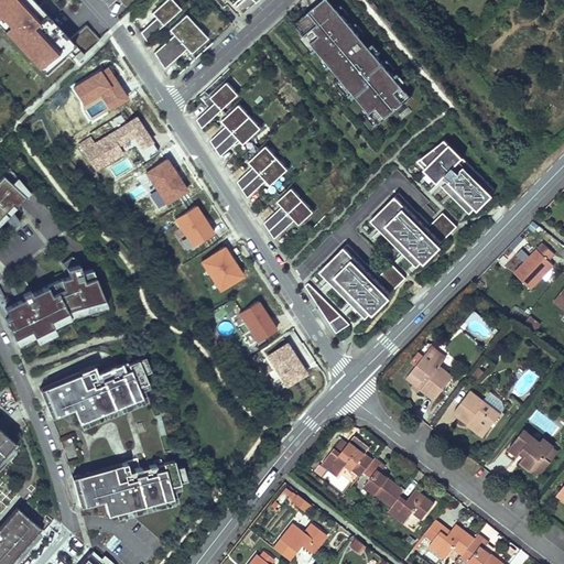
[(0,0),(0,23),(47,75),(80,44),(66,29),(52,13),(39,0),(0,0)]
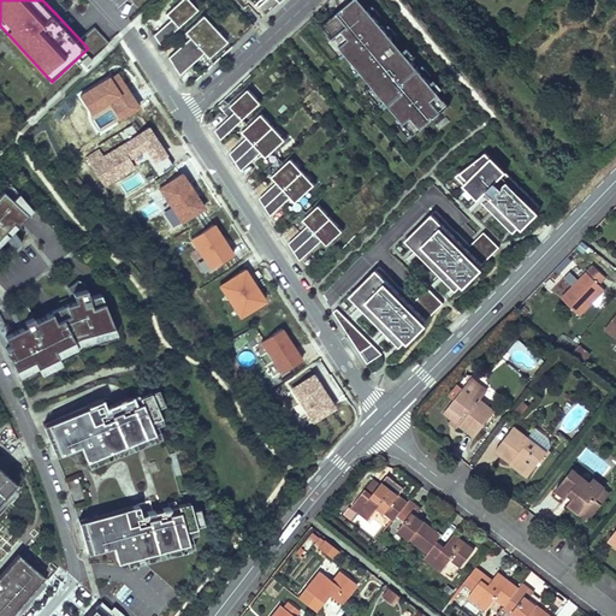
[(152,34),(158,43),(196,9),(188,0),(178,0),(165,13),(170,18),(152,34)]
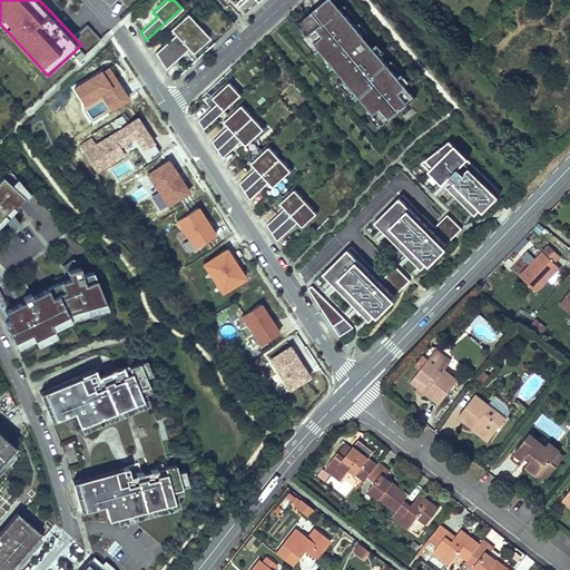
[(334,0),(323,0),(297,22),(383,124),(415,96),(334,0)]
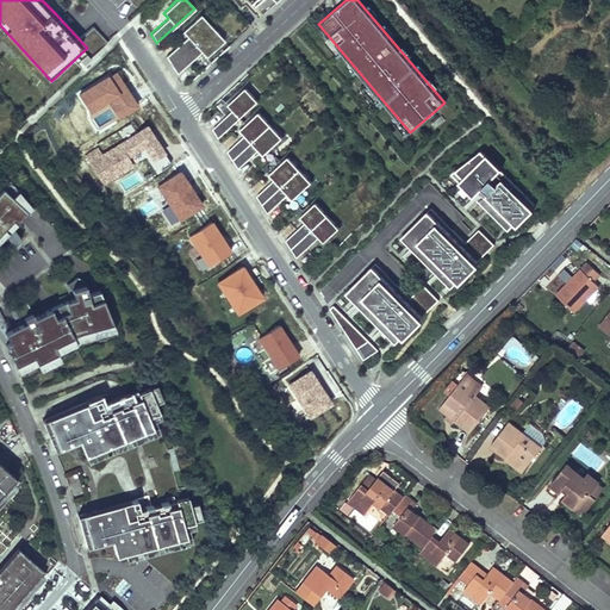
[(166,56),(170,64),(211,26),(200,14),(181,31),(187,37),(166,56)]
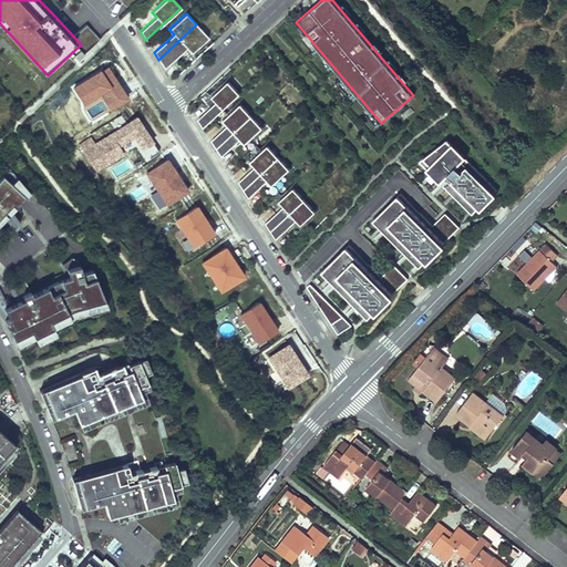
[(196,24),(158,60),(164,69),(187,48),(192,52),(208,38),(196,24)]
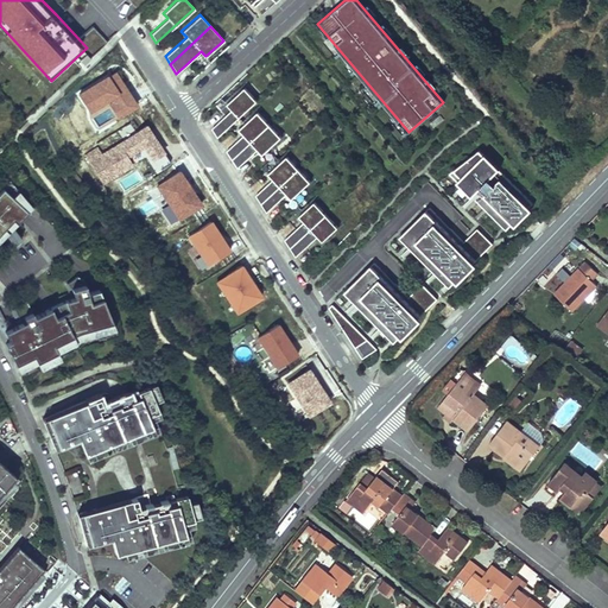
[(139,105),(116,68),(78,92),(90,112),(108,101),(118,118),(139,105)]
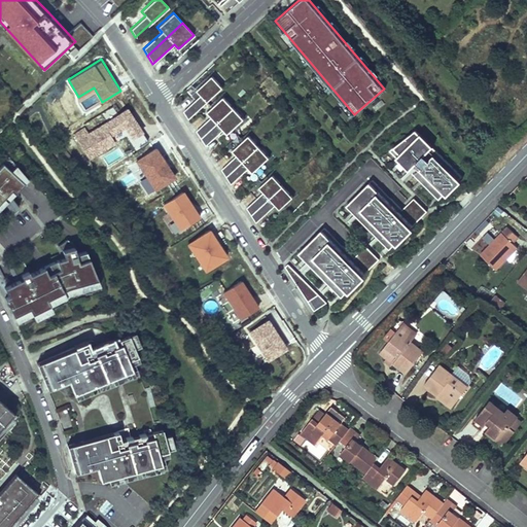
[(201,95),(183,110),(188,118),(220,89),(211,77),(197,90),(201,95)]
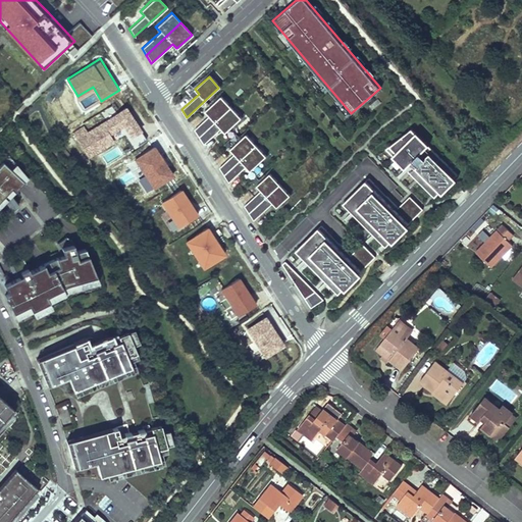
[(195,128),(199,136),(235,104),(224,93),(205,110),(209,115),(195,128)]
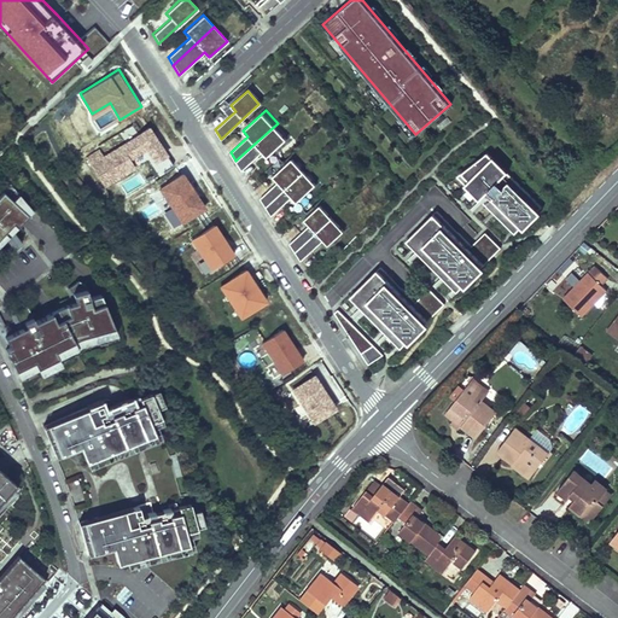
[(278,123),(235,161),(242,170),(261,151),(267,157),(289,136),(278,123)]
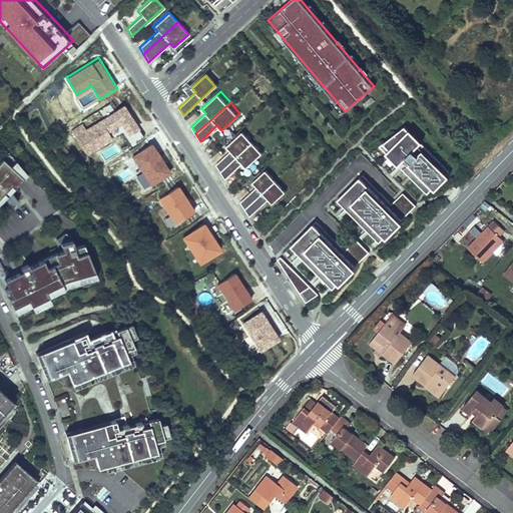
[(134,143),(144,136),(125,105),(86,129),(82,123),(72,129),(87,155),(114,139),(109,132),(122,124),(134,143)]
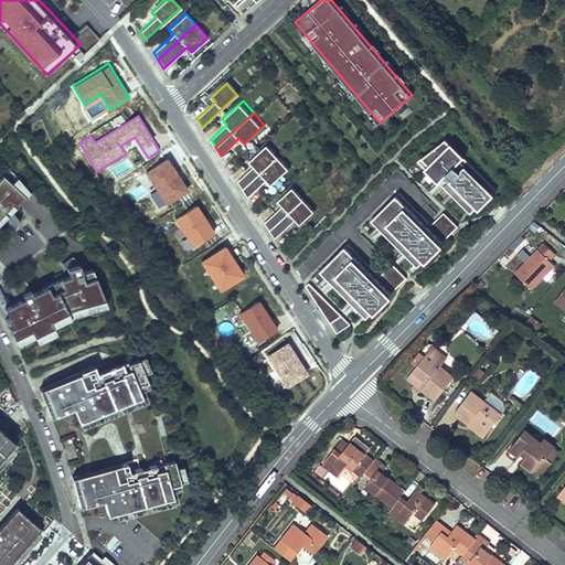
[(443,135),(417,160),(470,213),(477,206),(479,209),(494,194),(492,192),(497,188),(443,135)]
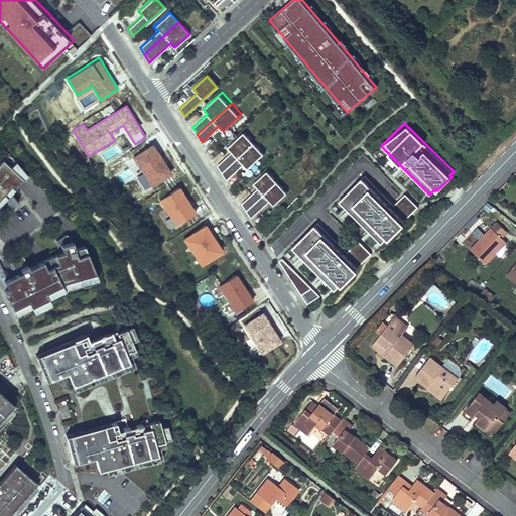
[(217,165),(222,172),(256,140),(246,130),(228,147),(232,152),(217,165)]
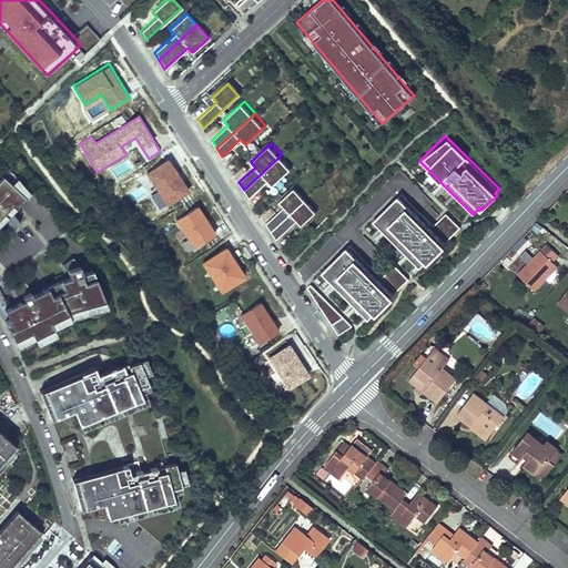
[(282,154),(244,190),(250,198),(267,180),(273,185),(293,166),(282,154)]
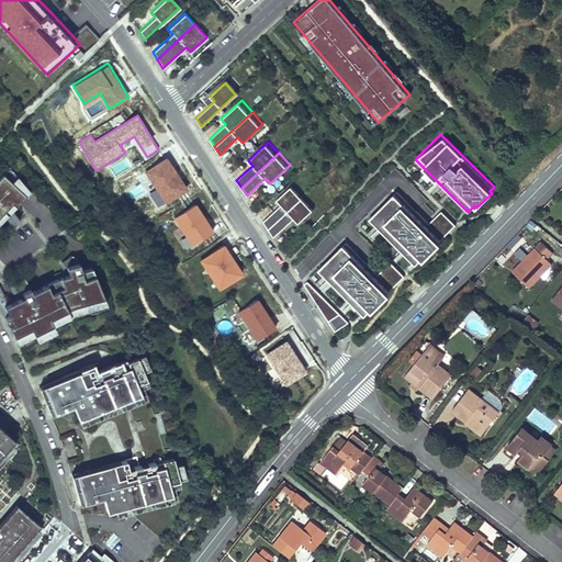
[(189,188),(168,155),(146,169),(167,202),(189,188)]
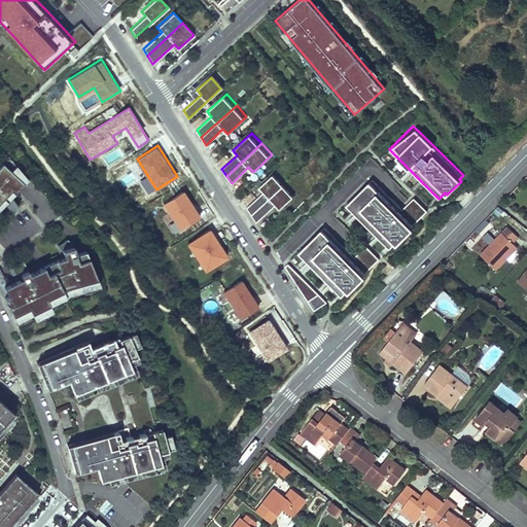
[(8,156),(0,165),(0,209),(5,204),(12,212),(20,207),(11,197),(28,178),(8,156)]
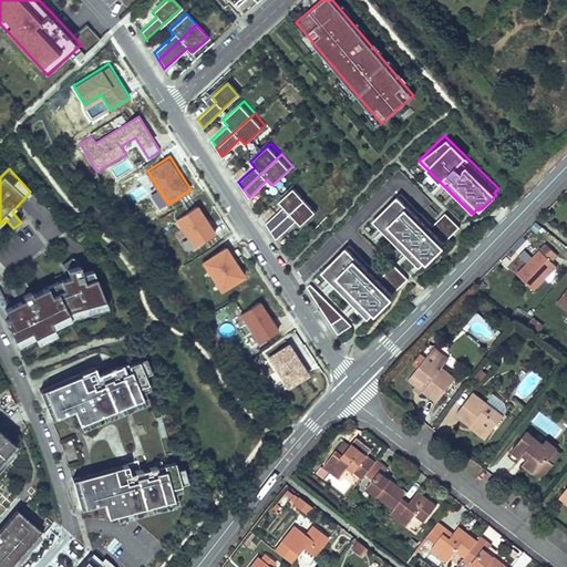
[(266,223),(270,230),(308,196),(298,184),(279,202),(284,206),(266,223)]
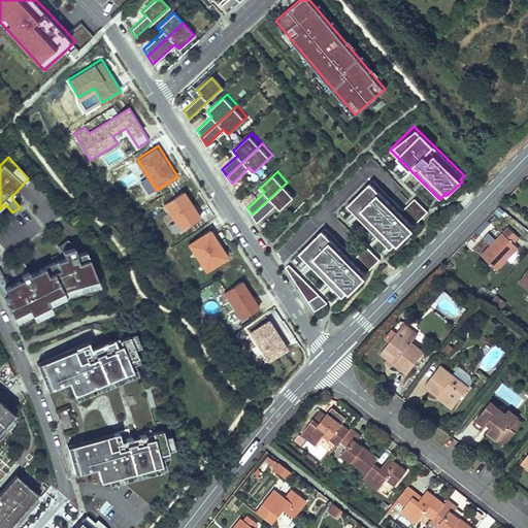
[(372,179),(348,204),(391,248),(395,243),(397,245),(414,229),(411,226),(427,210),(415,198),(402,209),(372,179)]
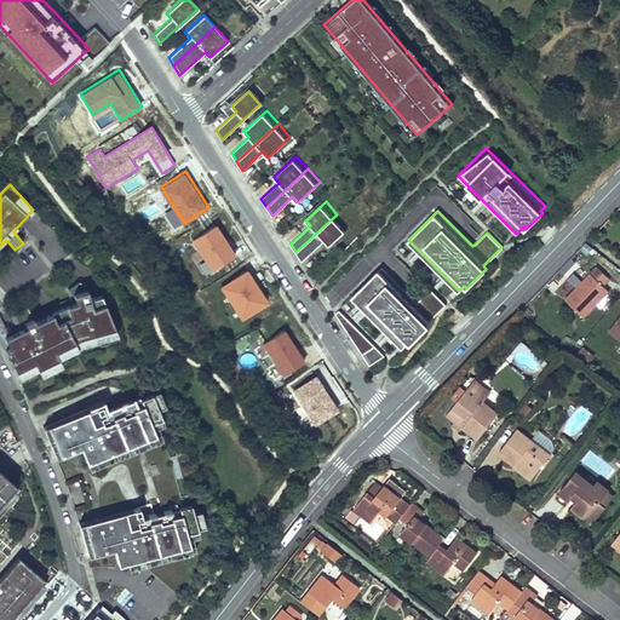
[(337,214),(296,252),(302,260),(323,240),(329,246),(350,228),(337,214)]
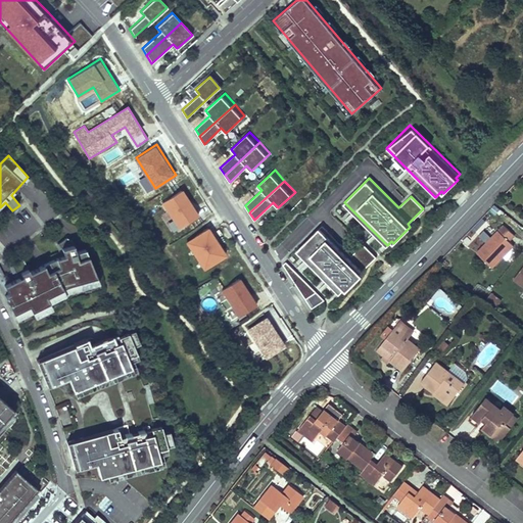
[(200,215),(183,189),(162,202),(179,229),(200,215)]
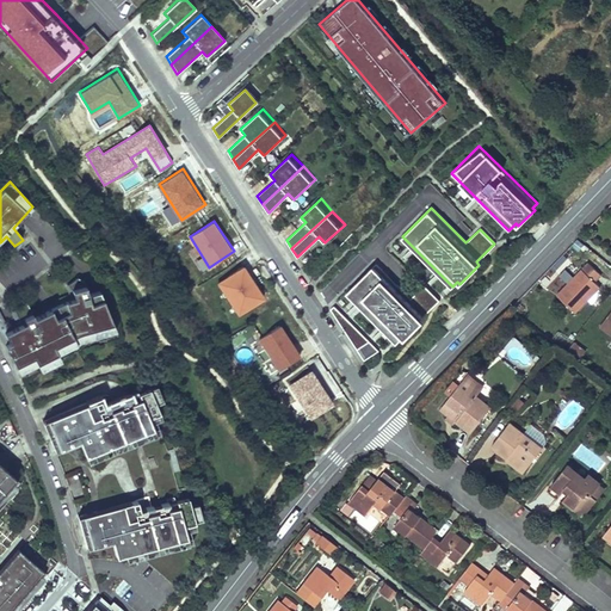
[(376,263),(346,292),(397,343),(402,335),(406,339),(425,321),(421,316),(439,298),(425,284),(411,297),(376,263)]
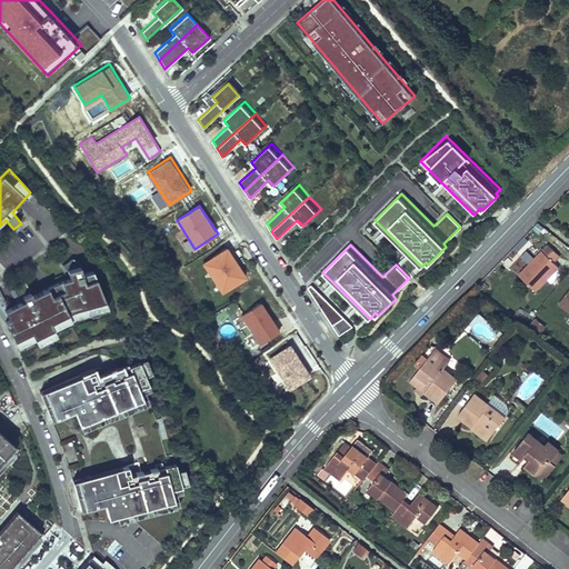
[(518,275),(535,291),(559,267),(553,262),(559,256),(548,245),(518,275)]
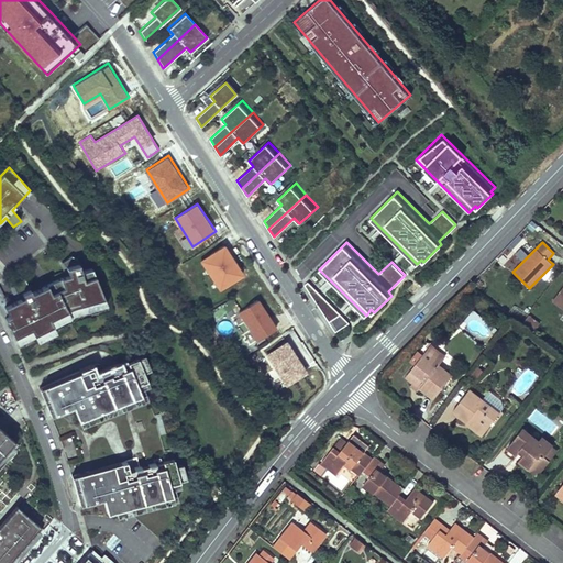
[(245,274),(225,243),(200,260),(220,290),(245,274)]
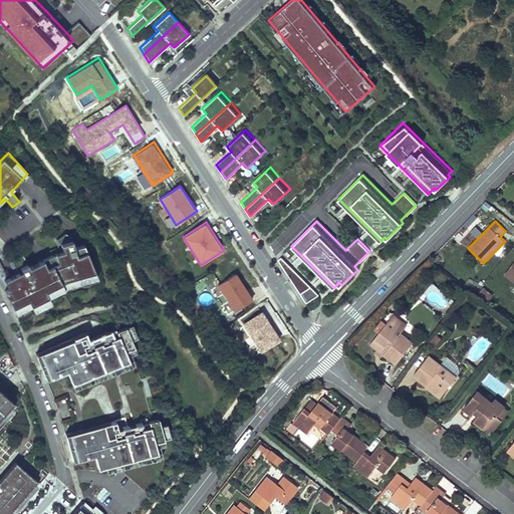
[(9,261),(15,274),(0,282),(17,312),(31,305),(34,310),(51,302),(48,296),(68,285),(97,277),(83,245),(74,248),(71,237),(65,234),(56,240),(59,252),(29,266),(22,253),(12,260),(9,261)]
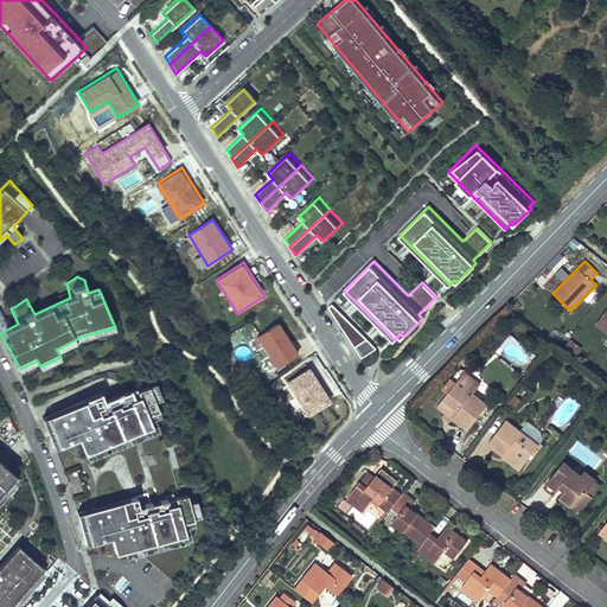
[(344,328),(351,323),(333,305),(330,307),(344,328)]
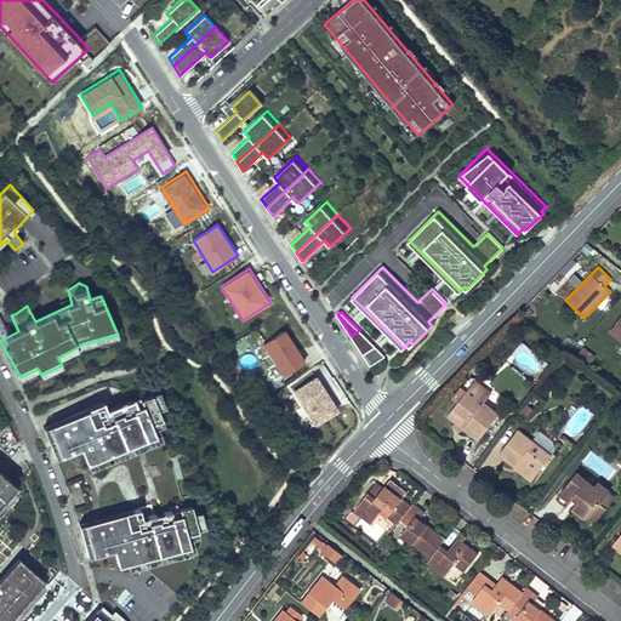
[(620,315),(609,331),(620,340),(620,315)]
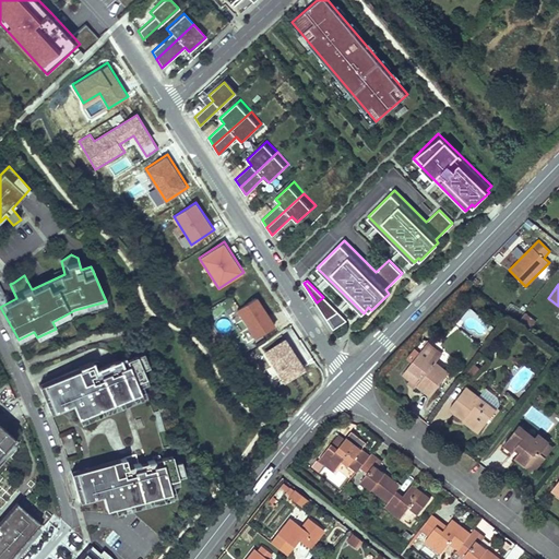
[(277,325),(258,295),(237,308),(256,339),(277,325)]
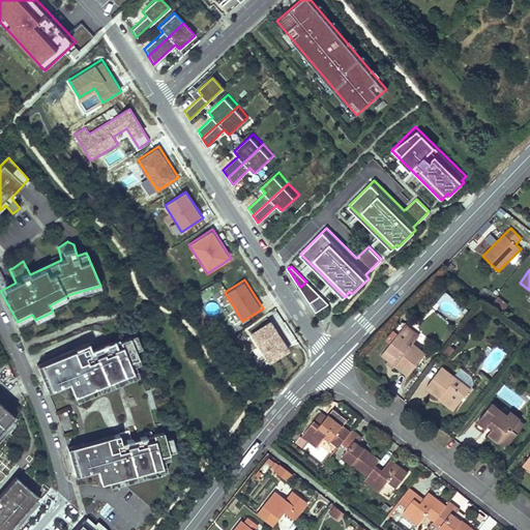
[(306,282),(300,287),(311,302),(321,295),(306,282)]
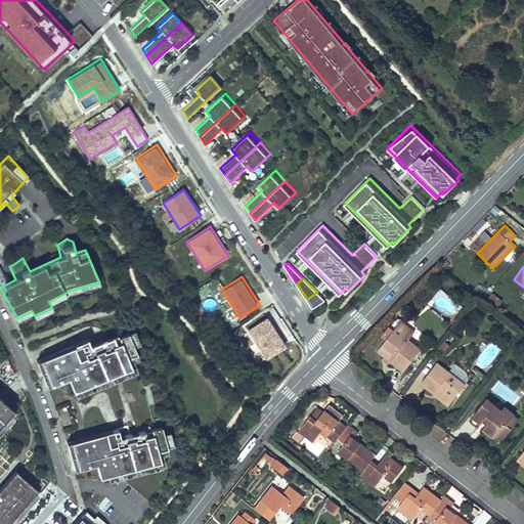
[(325,300),(317,292),(307,299),(313,309),(325,300)]
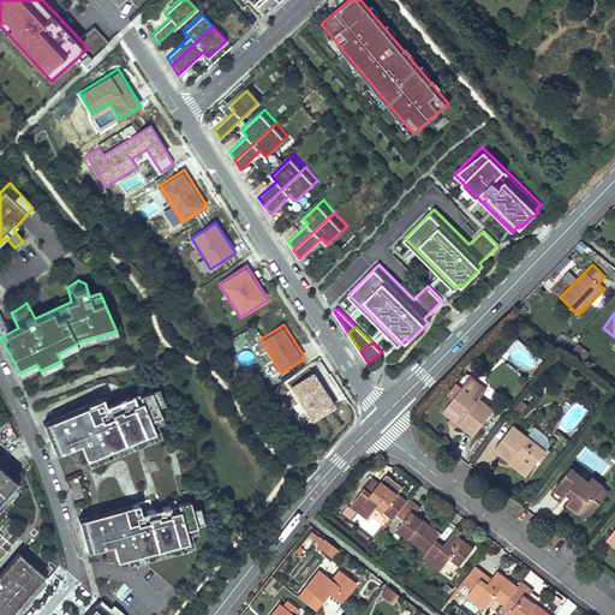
[(573,351),(585,358),(590,352),(578,344),(573,351)]
